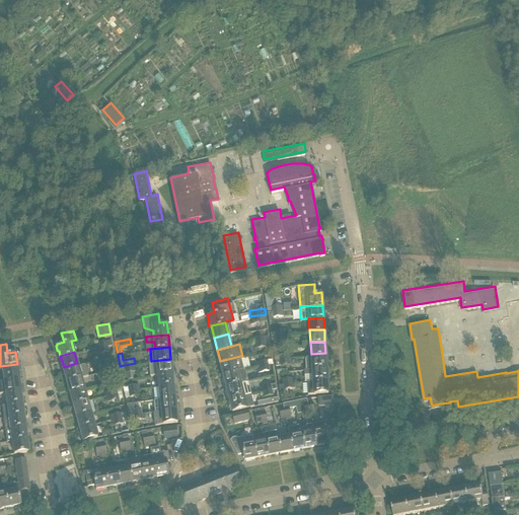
[(325,353),(311,354),(305,355),(306,366),(304,366),(304,367),(326,365),(327,364),(327,360),(326,359),(325,353)]
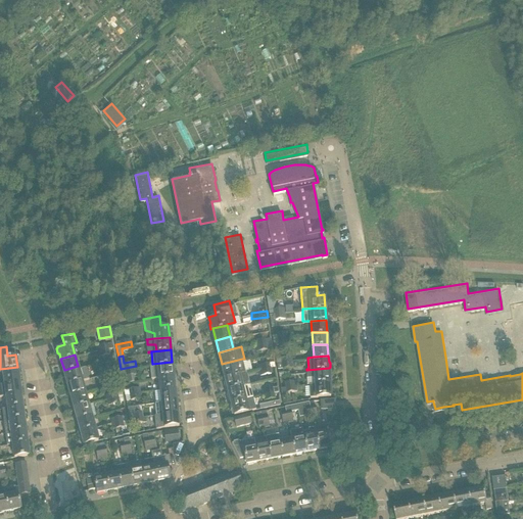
[(245,371),(242,359),(222,364),(225,376),(239,372),(245,371)]
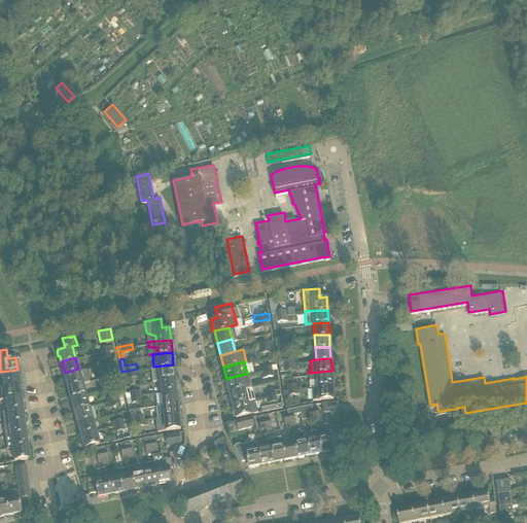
[(153,367),(151,367),(152,379),(160,378),(175,377),(173,364),(153,367)]
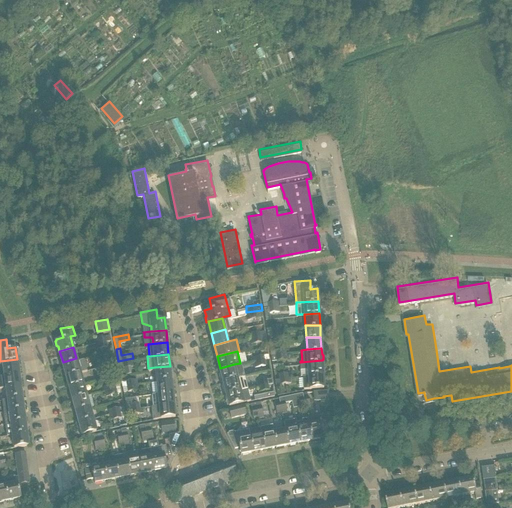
[(111,363),(111,362),(115,361),(114,356),(99,359),(101,365),(111,363)]
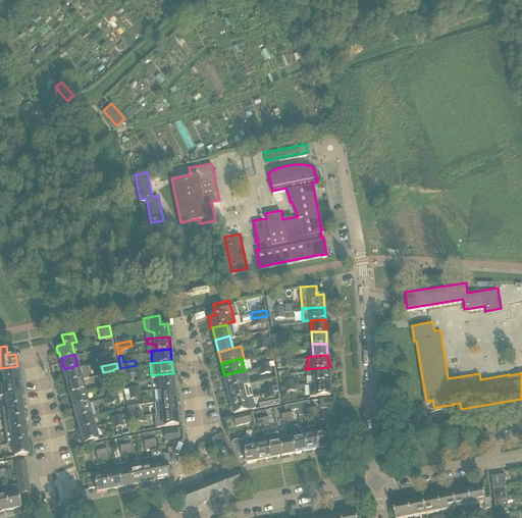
[(77,365),(64,369),(67,381),(82,377),(77,365)]
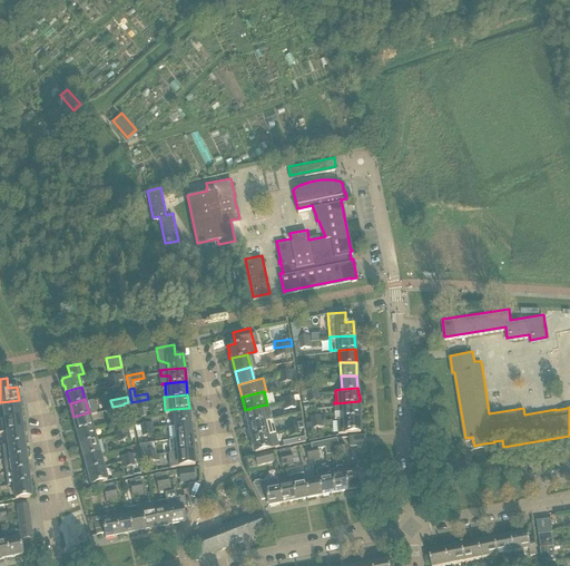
[(149,405),(148,399),(131,402),(133,408),(138,407),(139,415),(146,413),(146,410),(147,409),(147,405),(149,405)]
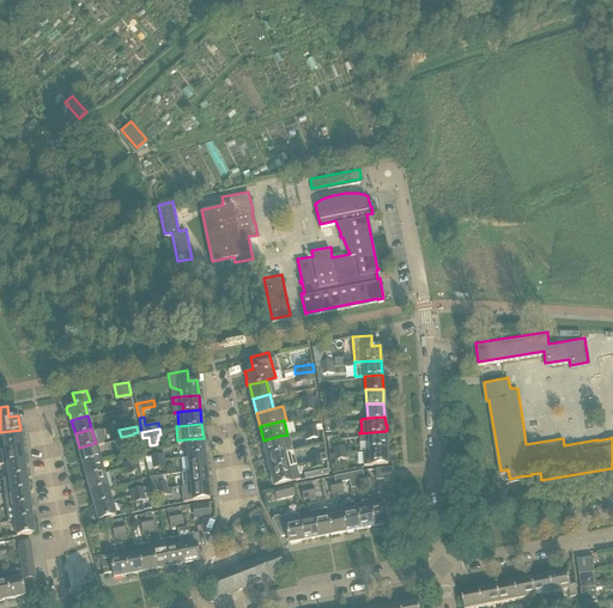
[(20,430),(4,432),(5,447),(23,444),(20,430)]
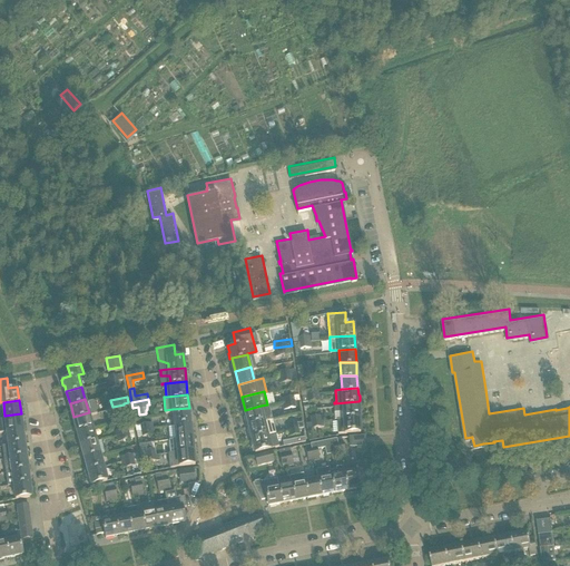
[(360,415),(359,401),(334,403),(334,409),(343,409),(343,416),(360,415)]
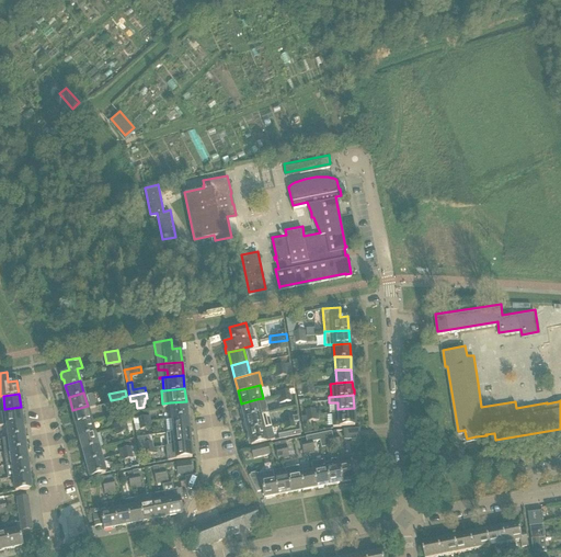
[(260,412),(256,399),(241,404),(244,417),(260,412)]
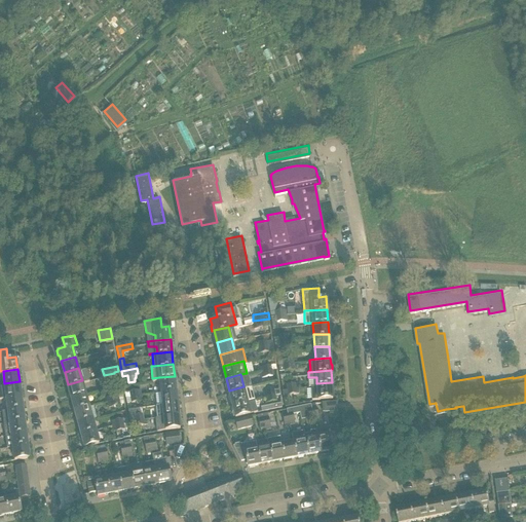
[(175,376),(159,377),(161,389),(176,387),(175,376)]
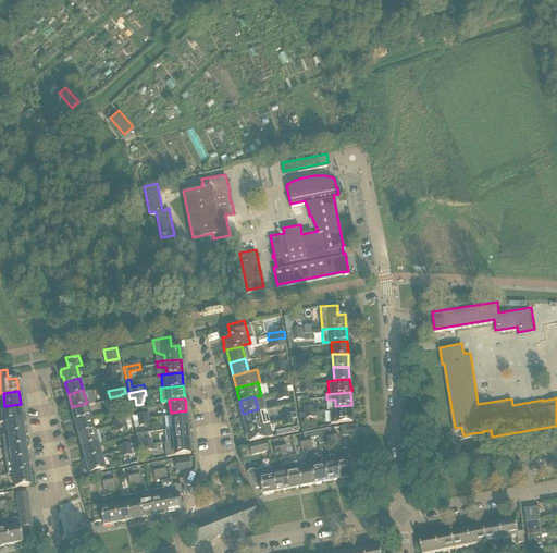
[(90,416),(87,403),(72,407),(75,419),(90,416)]
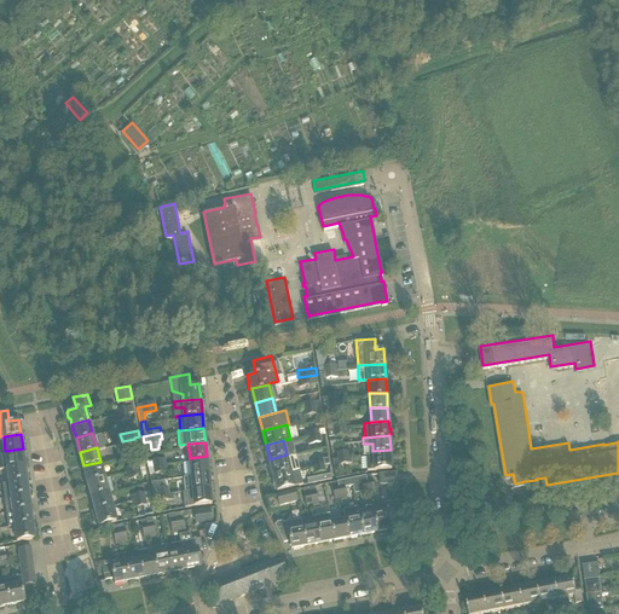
[(5,451),(0,451),(0,465),(7,464),(7,465),(24,463),(23,449),(5,451)]
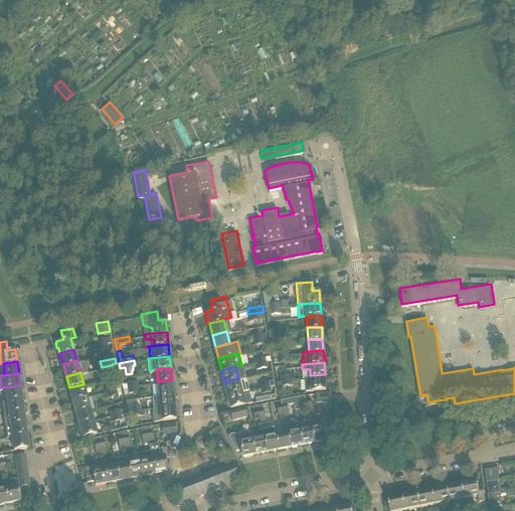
[(310,375),(305,376),(305,388),(326,387),(325,374),(310,375)]
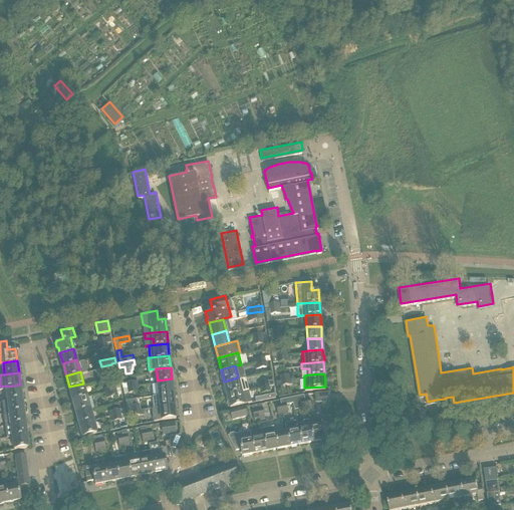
[(238,377),(224,381),(223,383),(224,387),(225,388),(227,393),(248,388),(245,375),(238,377)]
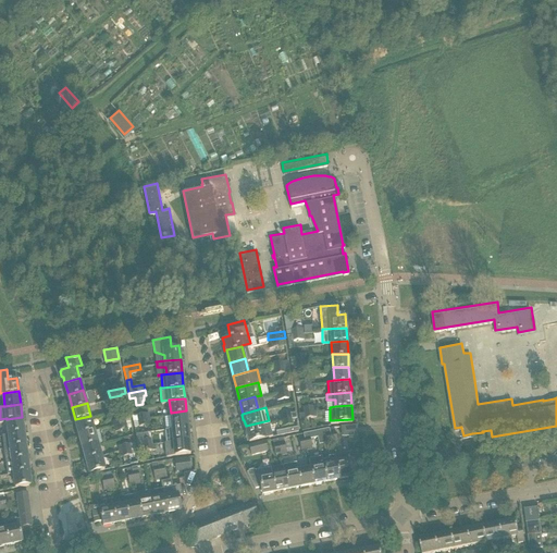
[(186,410),(171,413),(172,426),(187,424),(186,410)]
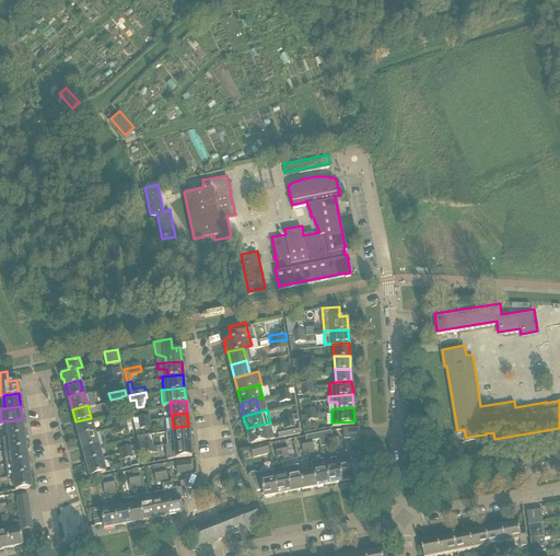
[(94,430),(91,418),(76,421),(79,435),(94,430)]
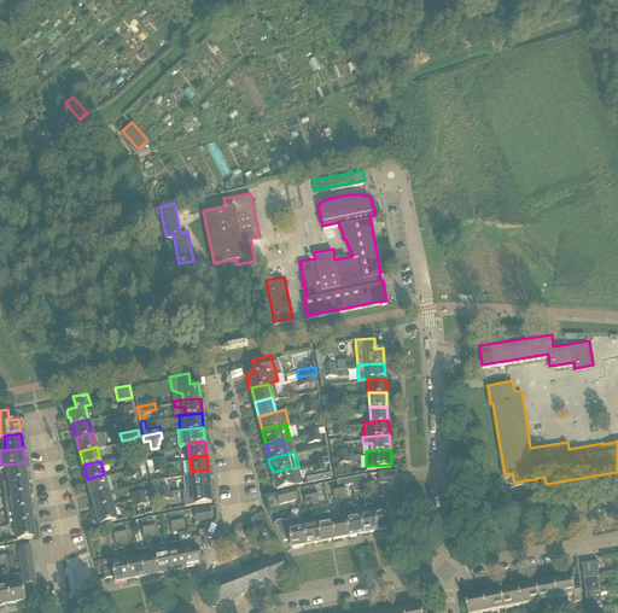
[(27,477),(24,462),(7,465),(9,479),(27,477)]
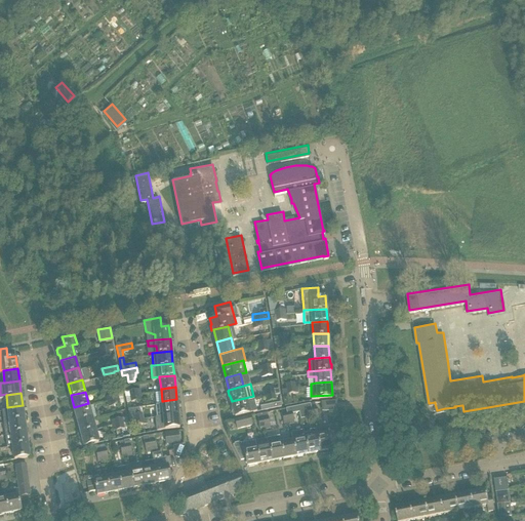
[(253,396),(232,401),(232,402),(231,402),(230,403),(231,407),(233,408),(235,413),(256,408),(253,396)]
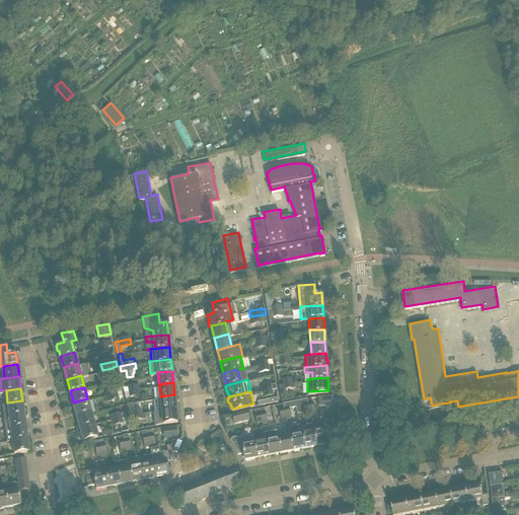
[(174,394),(160,396),(154,397),(155,409),(161,409),(176,407),(174,394)]
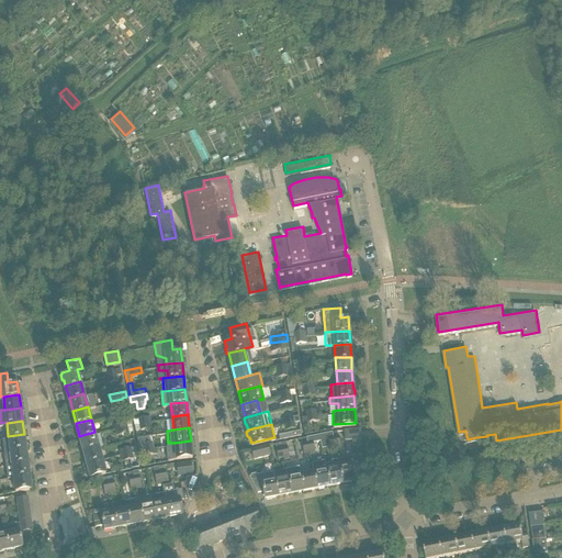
[(300,427),(279,432),(280,436),(301,432),(300,427)]
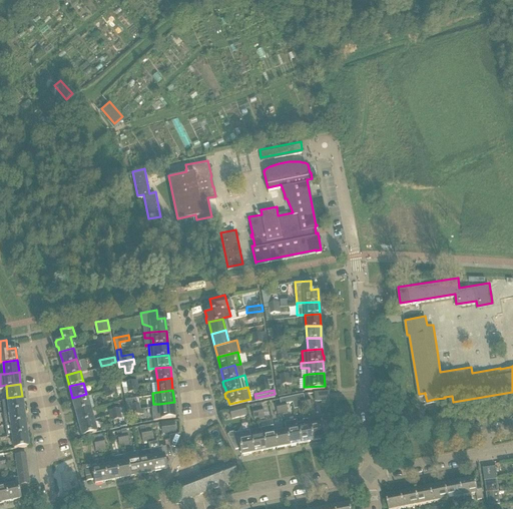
[(315,398),(329,397),(329,390),(315,390),(315,398)]
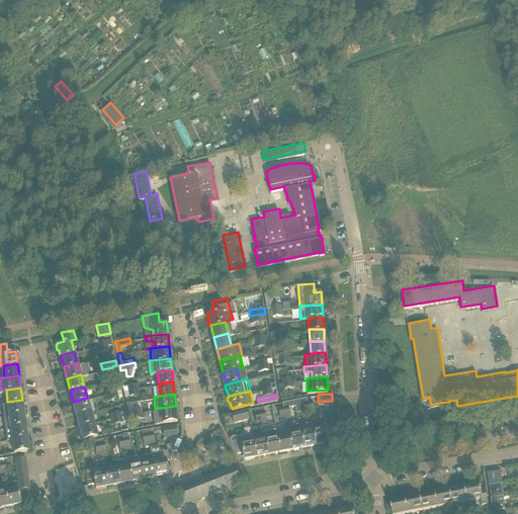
[(87,398),(73,402),(76,413),(90,410),(87,398)]
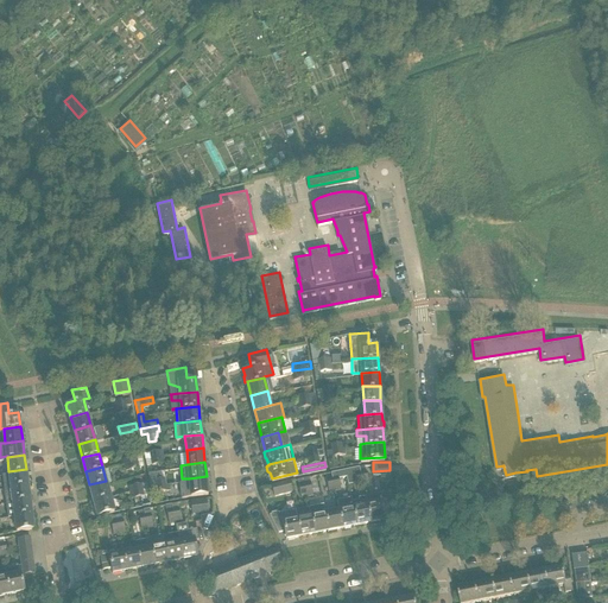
[(27,483),(26,469),(8,471),(11,484),(27,483)]
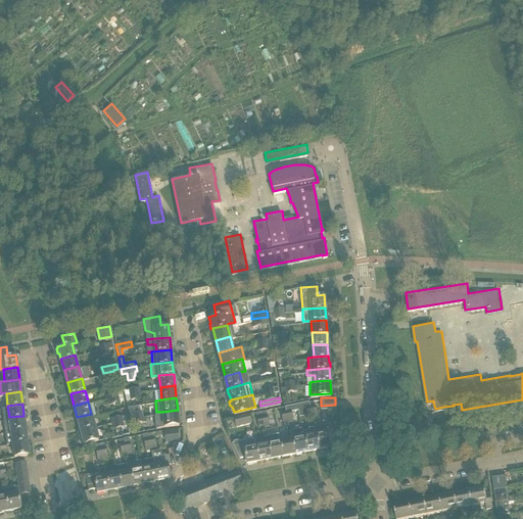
[(156,412),(154,413),(156,426),(164,424),(179,423),(178,410),(162,412),(156,412)]
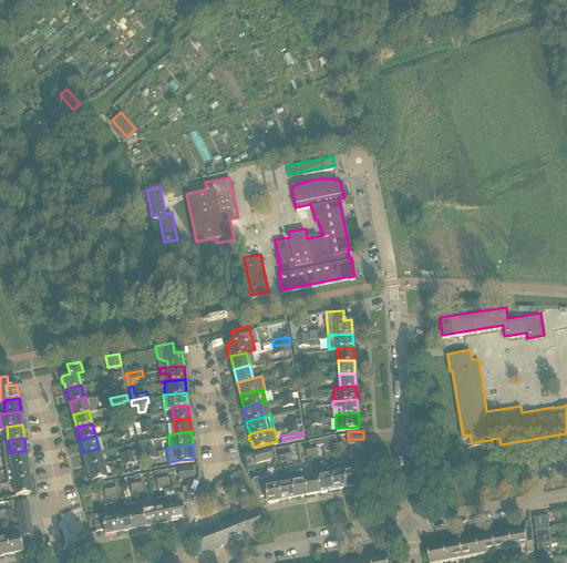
[(269,447),(254,450),(256,460),(272,456),(269,447)]
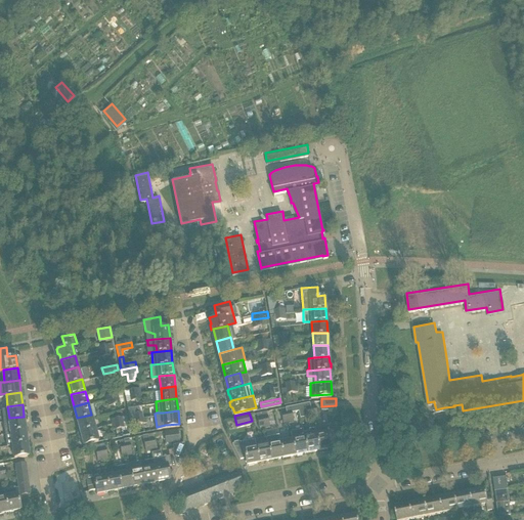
[(94,426),(91,415),(77,418),(81,430),(94,426)]
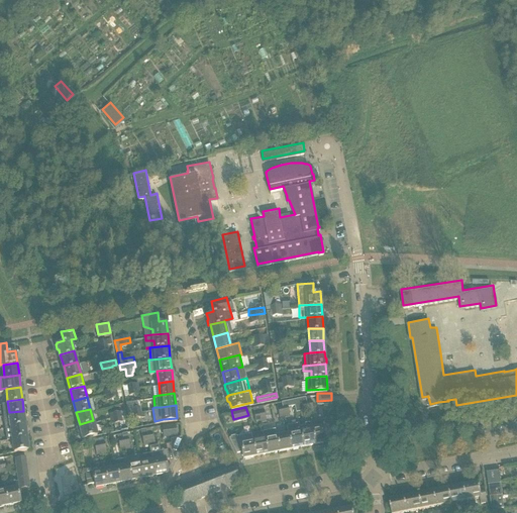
[(23,411),(9,412),(3,413),(4,425),(10,424),(25,422),(23,411)]
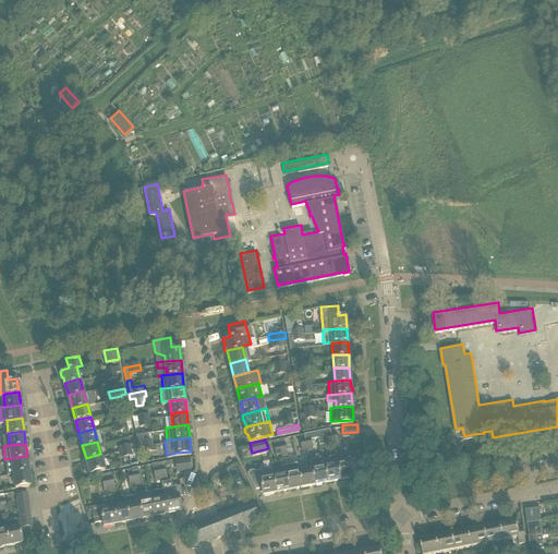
[(335,453),(340,477),(353,474),(351,467),(361,465),(358,448),(335,453)]
